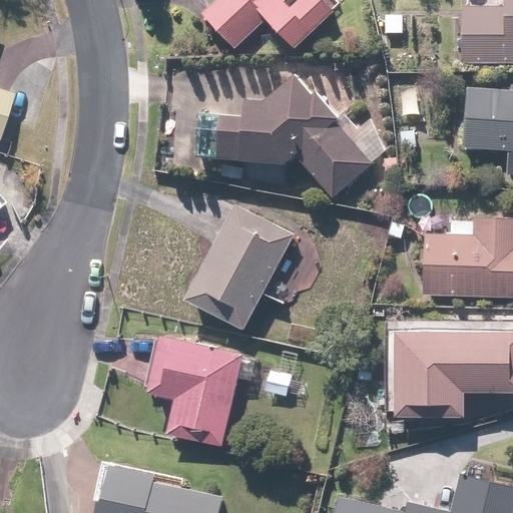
[(218,0),(202,15),(235,51),(268,21),(295,50),(336,12),(323,0),(300,0),(291,9),(282,0),(218,0)]
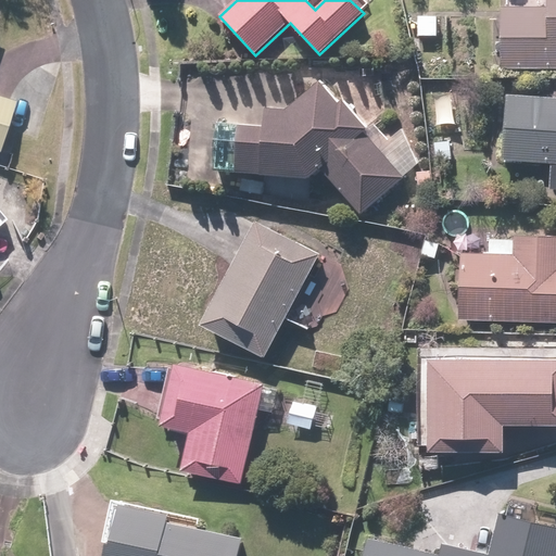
[(502,71),(555,70),(555,0),(546,0),(547,8),(501,9),(502,71)]
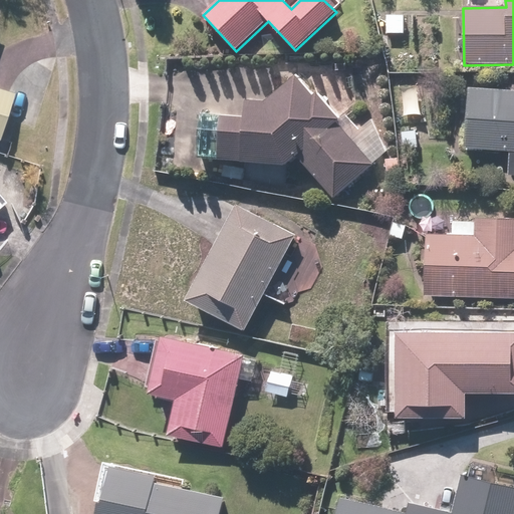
[(267,101),(247,99),(246,118),(222,116),(218,161),(287,167),(298,157),(334,198),(373,165),(337,122),(341,119),(318,92),(315,95),(298,75),(267,101)]
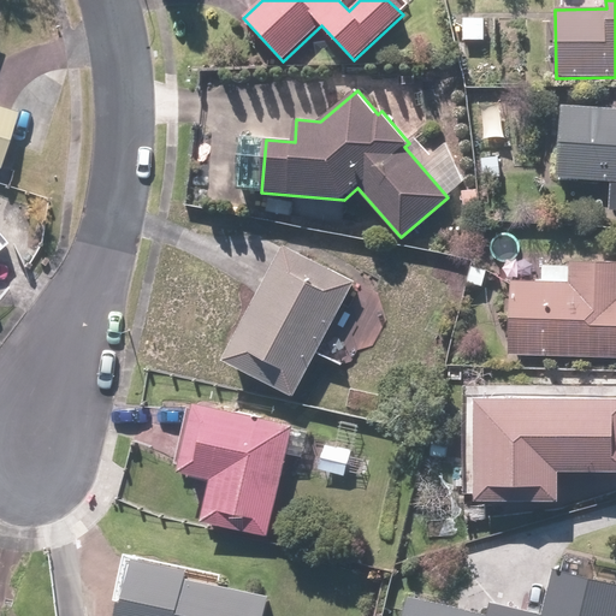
[(615,107),(562,104),(556,178),(610,182),(608,211),(615,211),(615,107)]
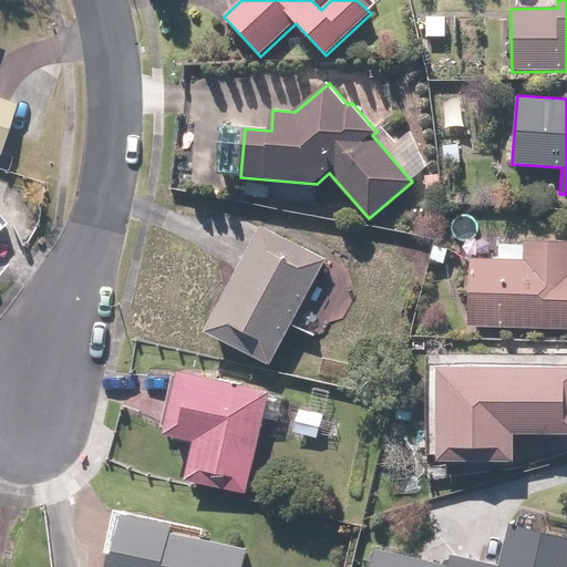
[(0,150),(14,103),(0,99),(0,150)]
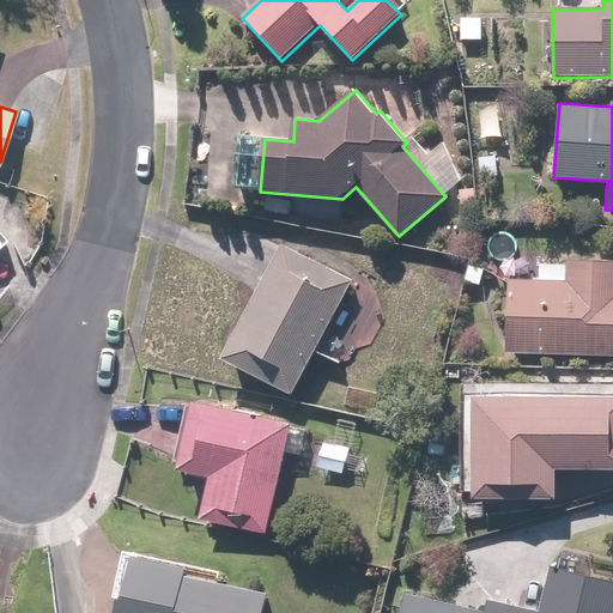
[(224,359),(293,396),(354,280),(284,244),(224,359)]
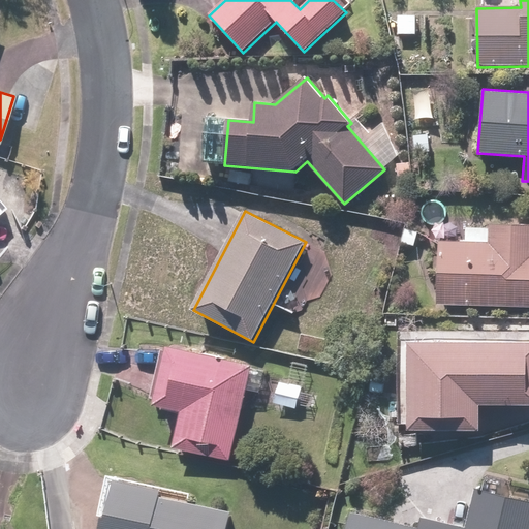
[(437,242),(437,305),(528,306),(528,225),(489,225),(489,243),(437,242)]
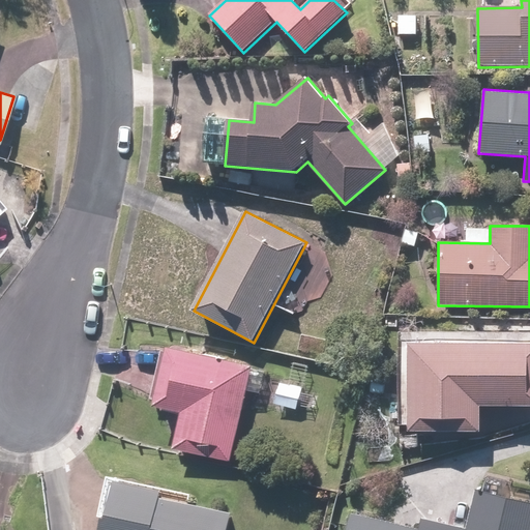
[(529,406),(529,331),(399,332),(399,424),(409,424),(409,432),(480,432),(480,407),(529,406)]
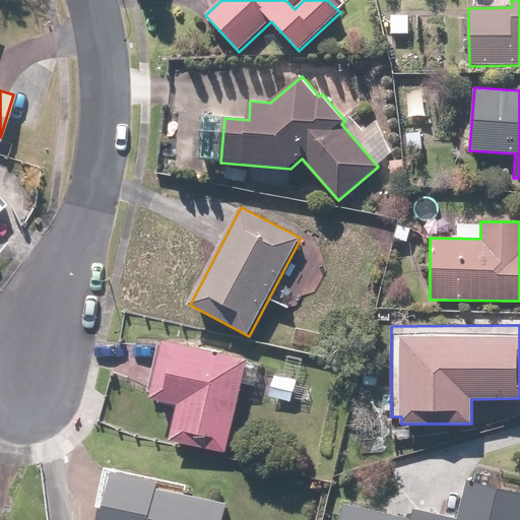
[(226,453),(249,360),(165,340),(150,399),(180,405),(172,441),(226,453)]
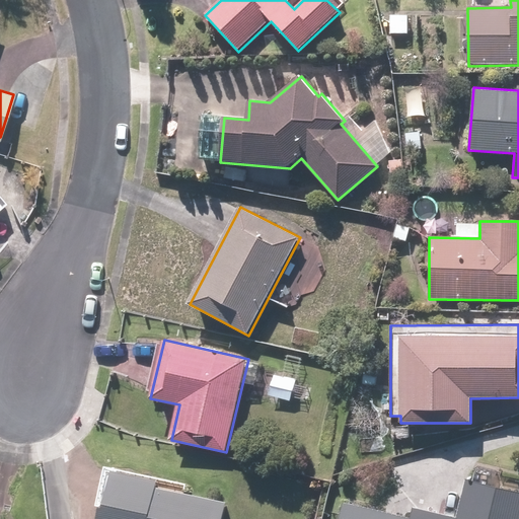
[(109,469),(97,518),(222,518),(226,503),(157,488),(159,480),(109,469)]
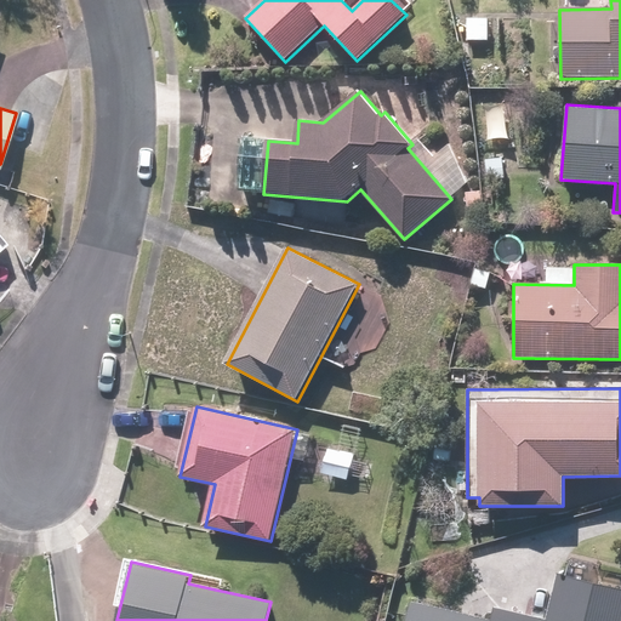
[(411,600),(405,620),(620,620),(620,588),(557,574),(545,620),(495,608),(491,620),(411,600)]
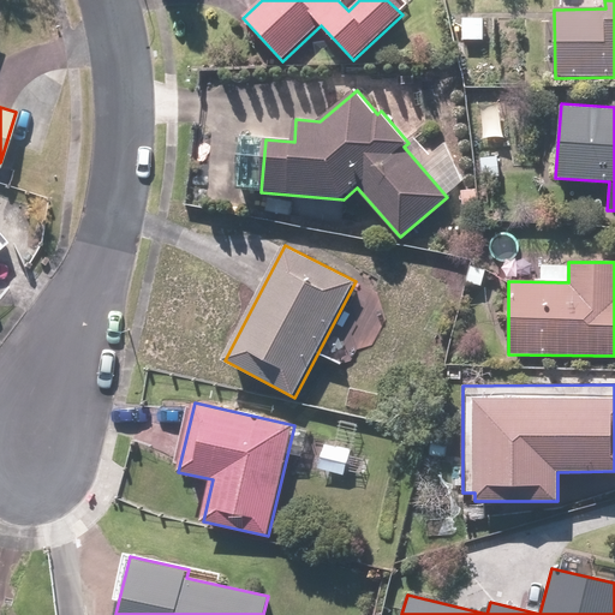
All buildings are outlined.
